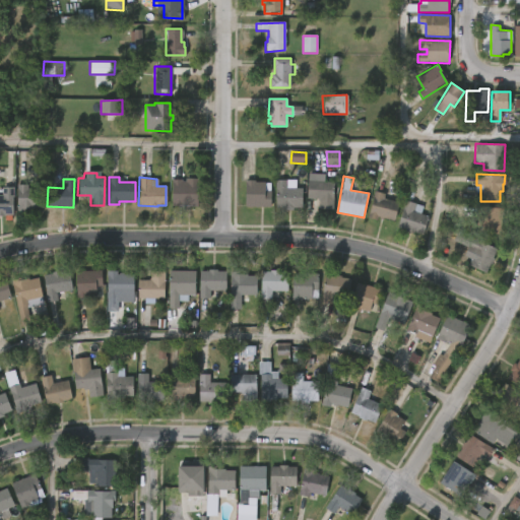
[(181,180),(181,181),(198,181),(197,206),(171,206),(171,179),(181,180)]
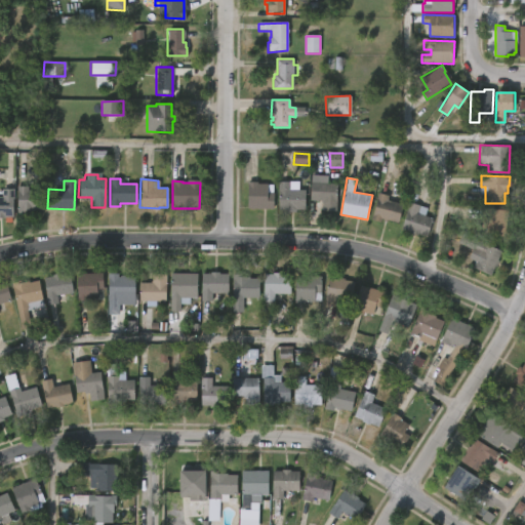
[(297,182),(297,189),(305,189),(304,209),(295,209),(295,211),(286,211),(286,208),(277,207),(278,180),(297,182)]
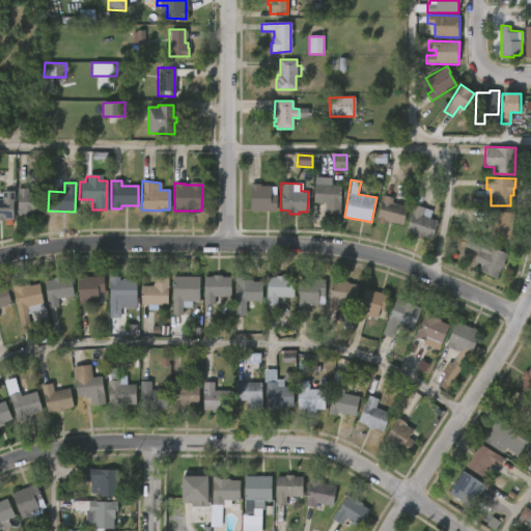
[(277,195),(277,212),(249,211),(250,184),(275,187),(275,195),(277,195)]
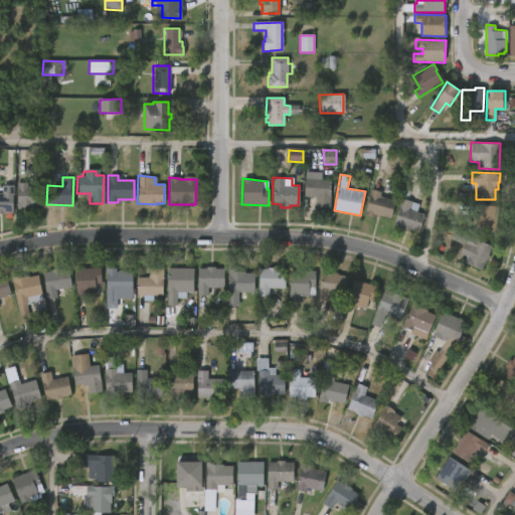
[(332,180),(330,200),(325,199),(324,207),(316,207),(316,197),(303,196),(304,179),(332,180)]
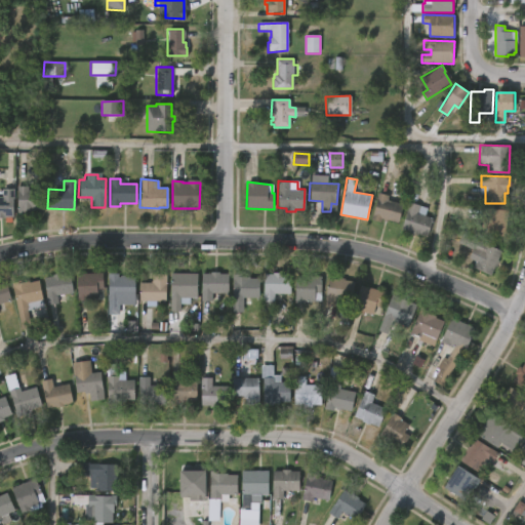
[(27,186),(27,190),(43,189),(43,209),(34,209),(34,211),(25,211),(25,213),(15,213),(15,186),(27,186)]
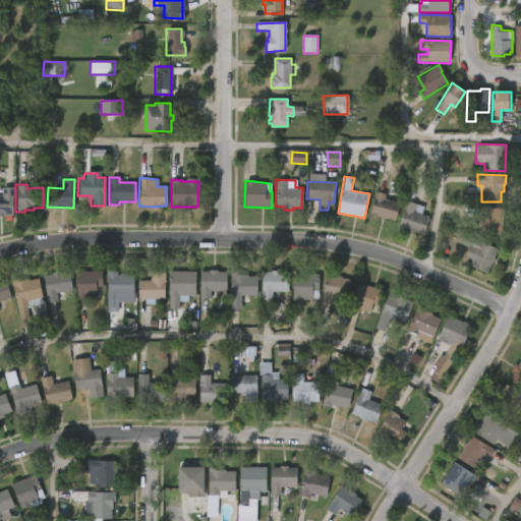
[(13,187),(13,215),(0,215),(0,188),(1,188),(1,187),(13,187)]
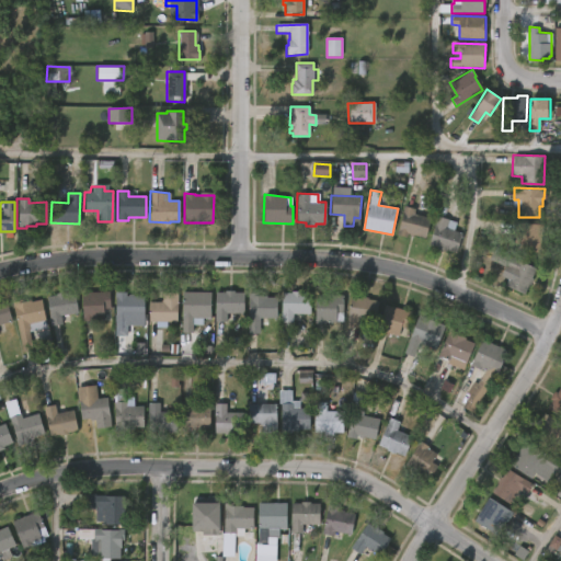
[(431,217),(423,242),(396,233),(403,212),(401,210),(403,204),(415,208),(414,213),(431,217)]
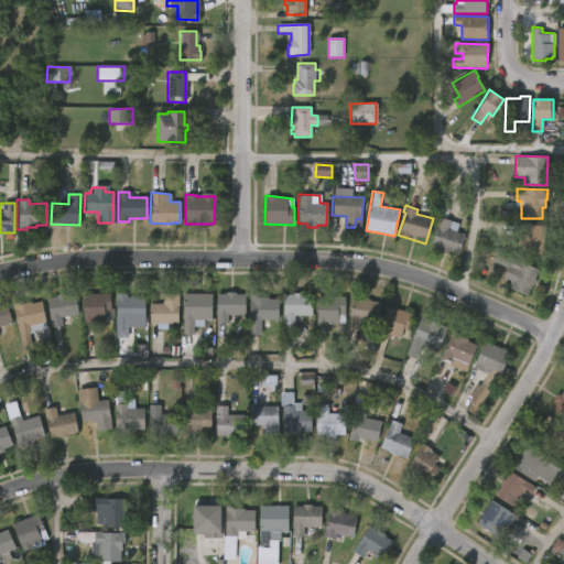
[(466,234),(459,256),(430,246),(440,216),(458,223),(456,230),(466,234)]
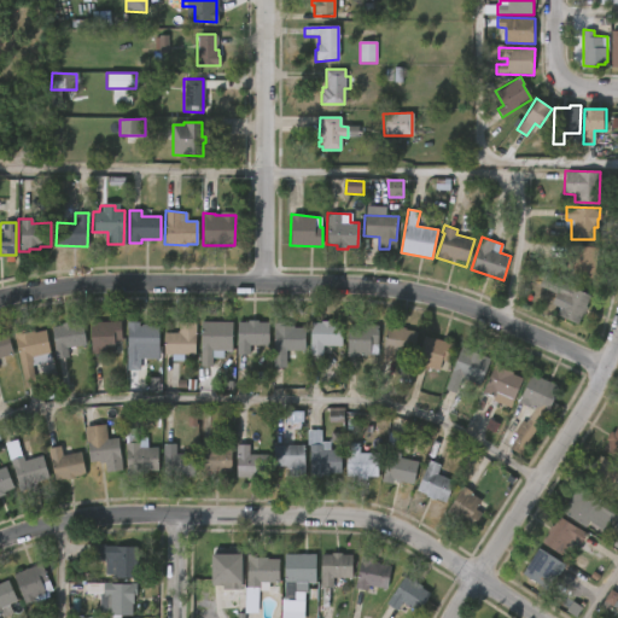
[(598,248),(594,279),(573,277),(575,269),(564,268),(566,245),(598,248)]
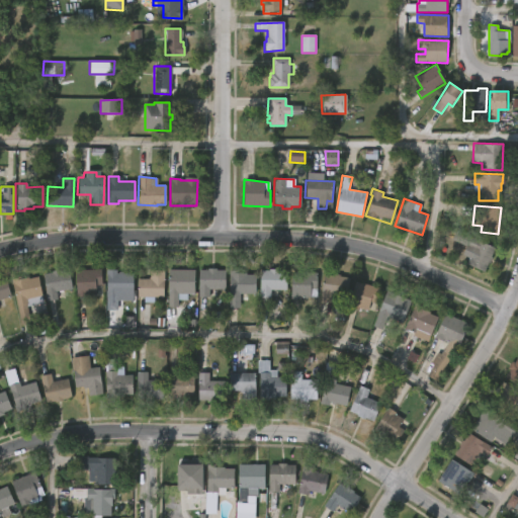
[(495,257),(492,262),(491,262),(486,272),(469,264),(472,257),(465,254),(468,247),(453,240),(457,231),(496,248),(493,255),(495,256),(495,257)]
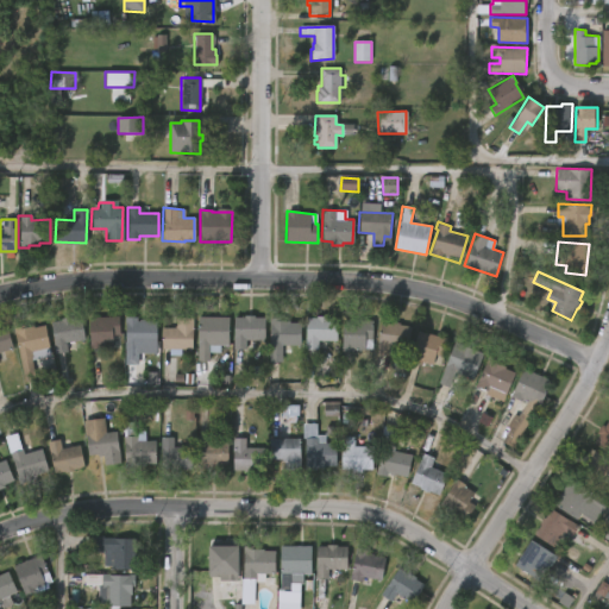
[(96,349),(89,349),(88,318),(118,315),(119,334),(113,336),(113,346),(99,346),(99,349),(96,349)]
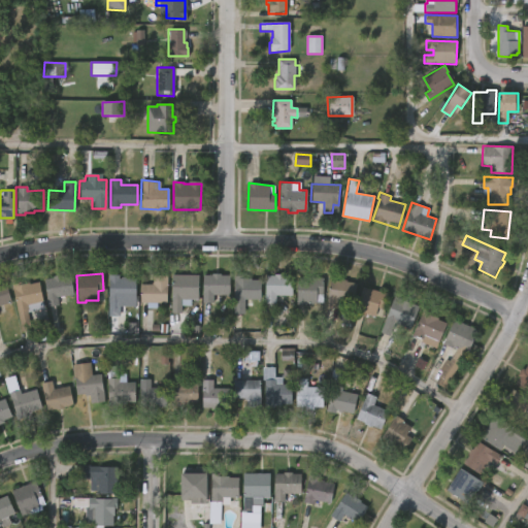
[(220,275),(230,275),(229,294),(212,294),(211,302),(201,302),(202,274),(211,275),(211,273),(220,273),(220,275)]
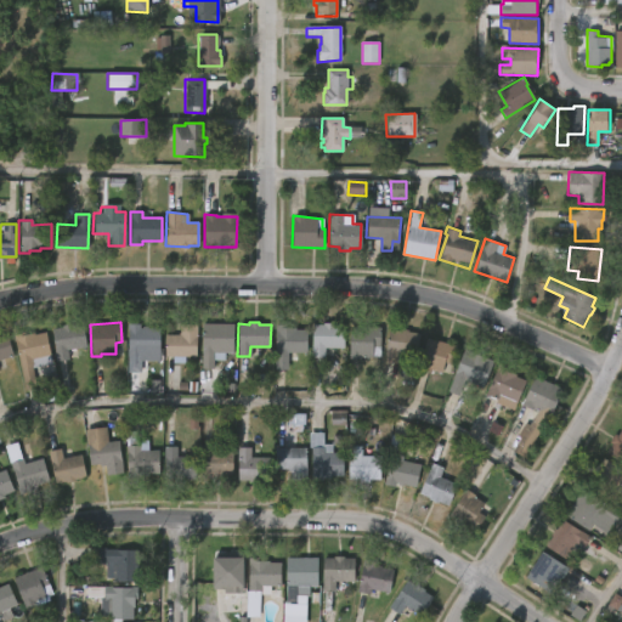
[(72,323),(72,327),(82,324),(85,349),(66,351),(67,361),(56,362),(50,329),(72,323)]
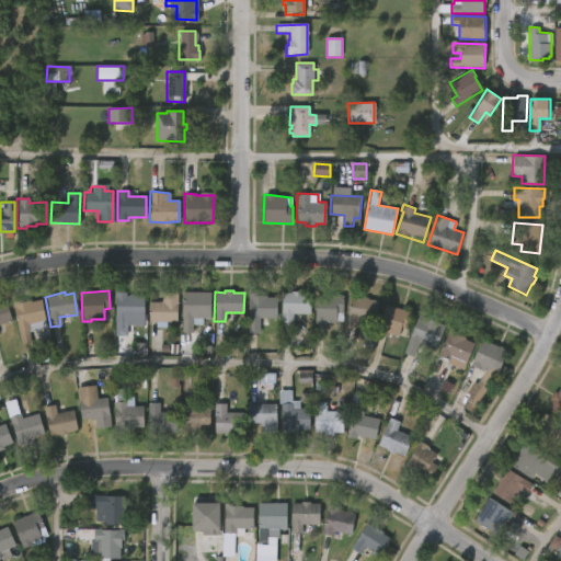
[(126,295),(127,294),(144,295),(142,322),(123,322),(123,332),(115,332),(115,319),(114,319),(115,292),(125,292),(125,295),(126,295)]
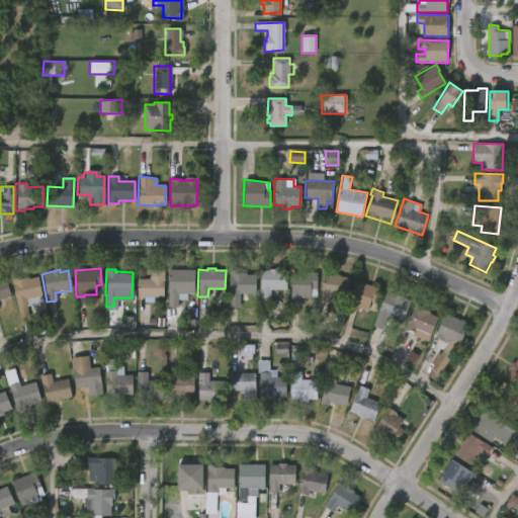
[(195,269),(194,293),(186,293),(186,299),(177,299),(176,306),(167,306),(168,269),(195,269)]
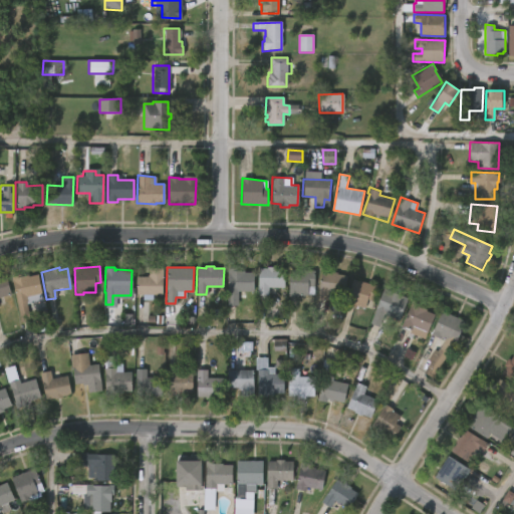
[(275,267),(284,267),(284,287),(268,287),(268,295),(257,295),(257,268),(275,267)]
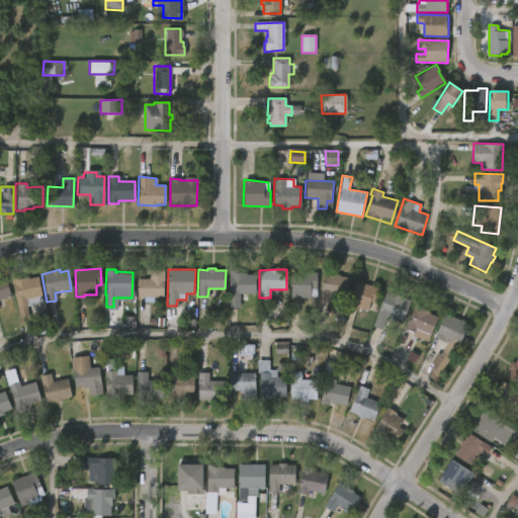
[(144,297),(138,297),(139,278),(150,278),(150,270),(165,270),(165,297),(144,297)]
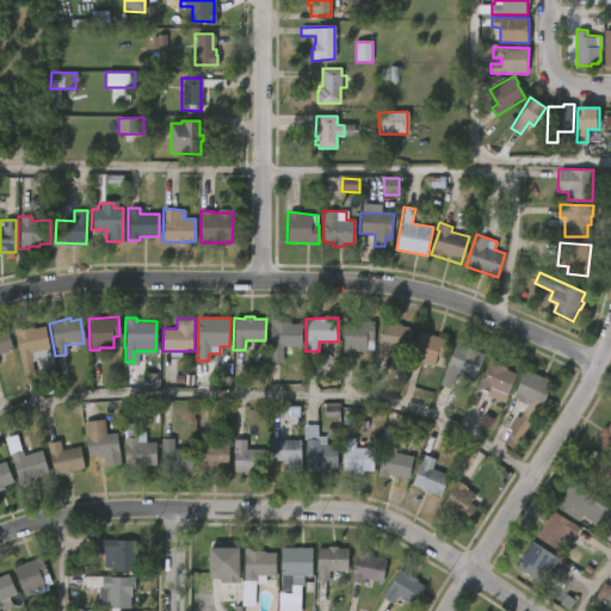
[(284,320),(284,322),(290,322),(290,323),(302,323),(301,346),(283,346),(282,364),(269,364),(270,319),(284,320)]
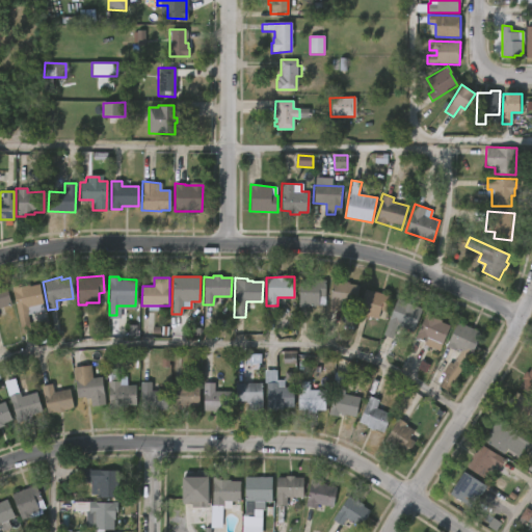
[(327,281),(325,307),(311,304),(311,308),(297,307),(300,278),(327,281)]
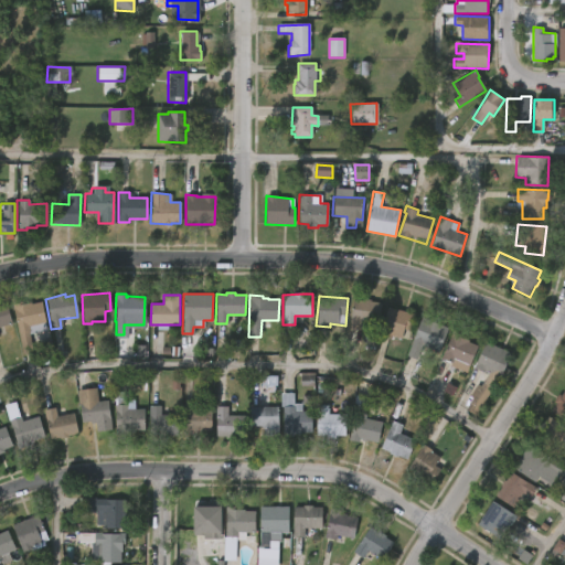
[(370,299),(370,301),(381,304),(377,323),(361,321),(359,331),(347,329),(351,298),(363,300),(363,298),(370,299)]
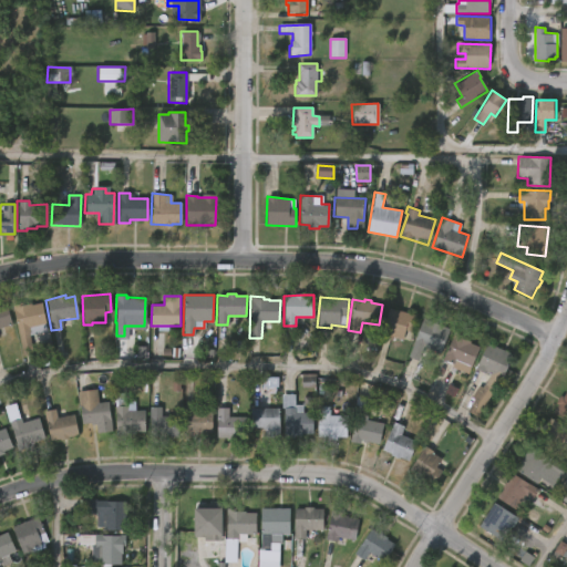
[(40,302),(45,331),(30,333),(29,331),(27,331),(30,352),(21,354),(11,305),(21,302),(21,305),(30,302),(30,305),(40,302)]
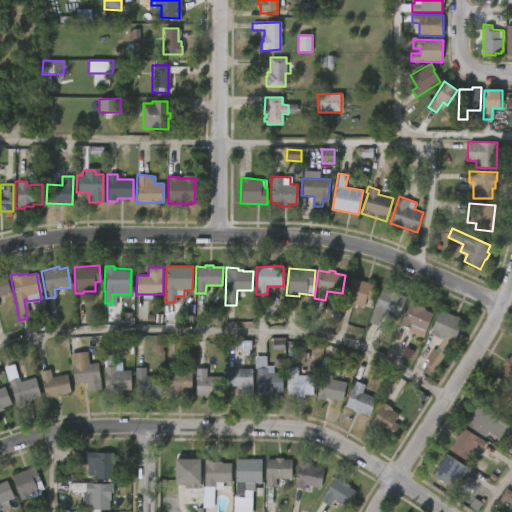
[(0,276),(4,275),(9,293),(0,295),(0,276)]
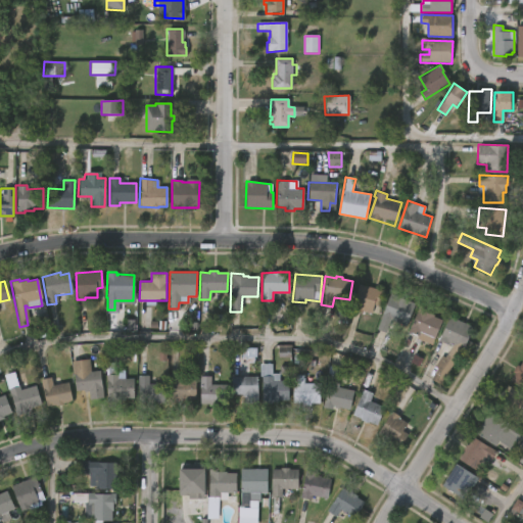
[(384,291),(380,307),(374,305),(372,314),(352,308),(359,284),(384,291)]
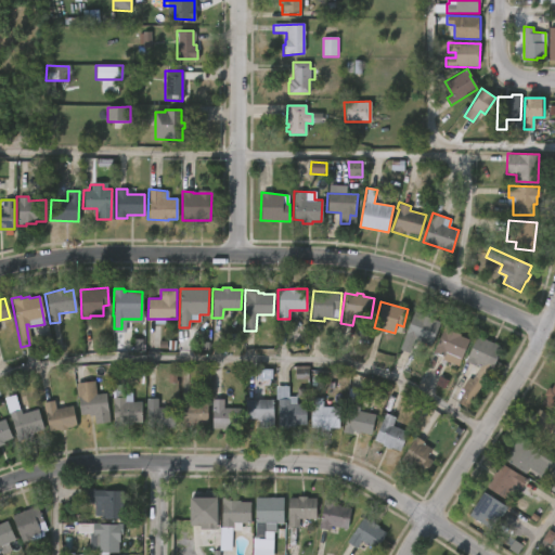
[(424,317),(433,321),(434,318),(442,322),(430,345),(416,338),(410,351),(401,347),(407,335),(405,335),(416,312),(424,317)]
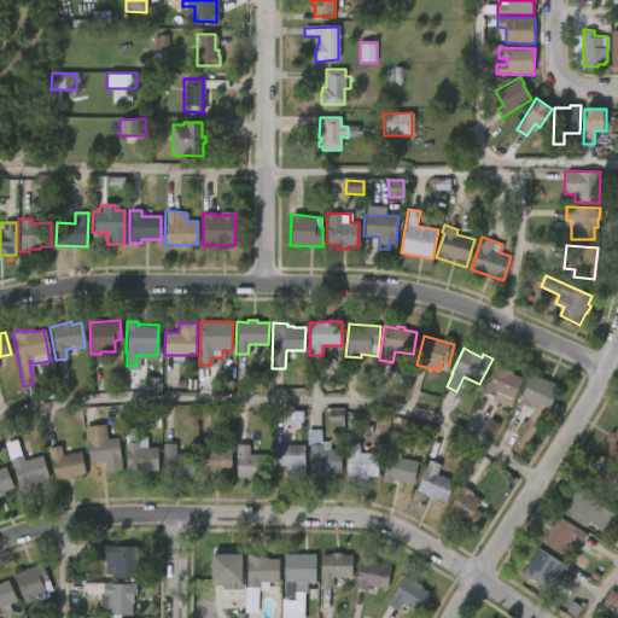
[(522,378),(508,407),(481,391),(495,362),(522,378)]
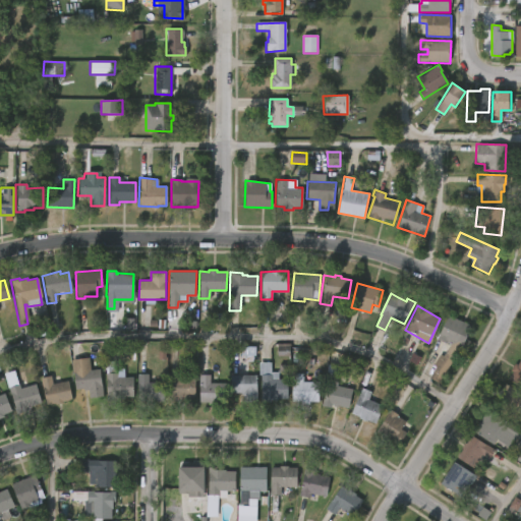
[(473,327),(463,349),(447,342),(446,344),(438,340),(448,315),(473,327)]
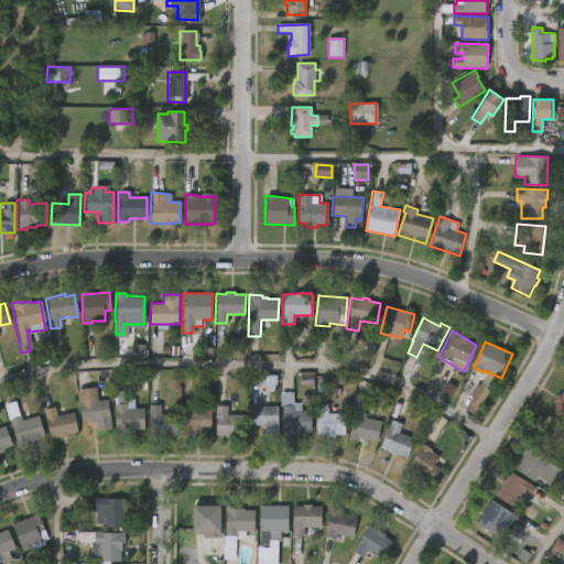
[(300,378),(308,378),(308,384),(314,384),(313,372),(300,372),(300,378)]
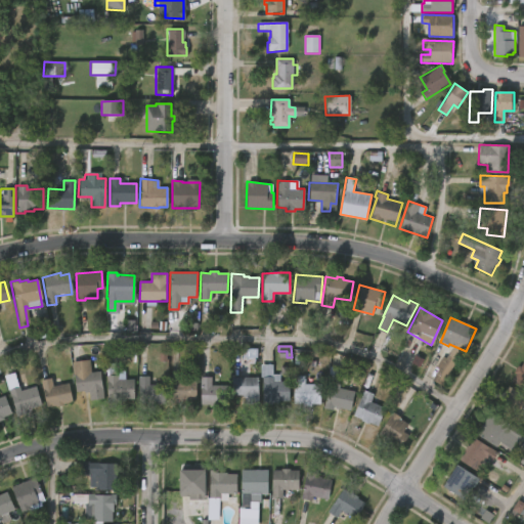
[(461,359),(445,386),(435,380),(441,369),(438,367),(444,357),(448,359),(451,354),(461,359)]
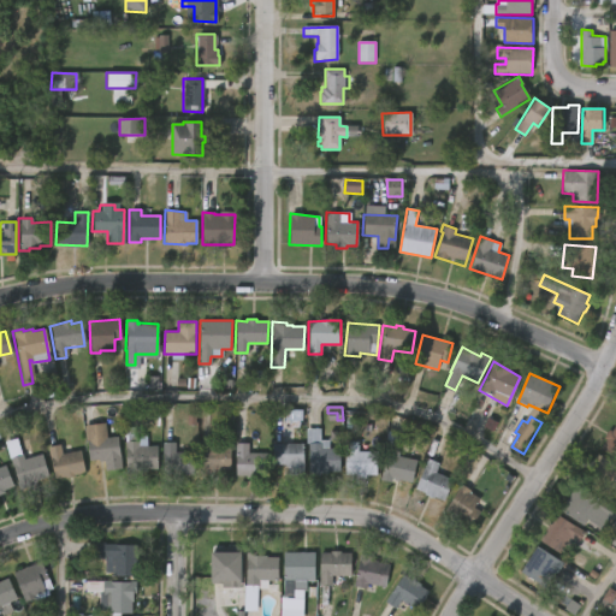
[(105,422),(107,437),(117,436),(118,440),(119,439),(123,469),(105,471),(102,457),(88,458),(83,424),(105,422)]
